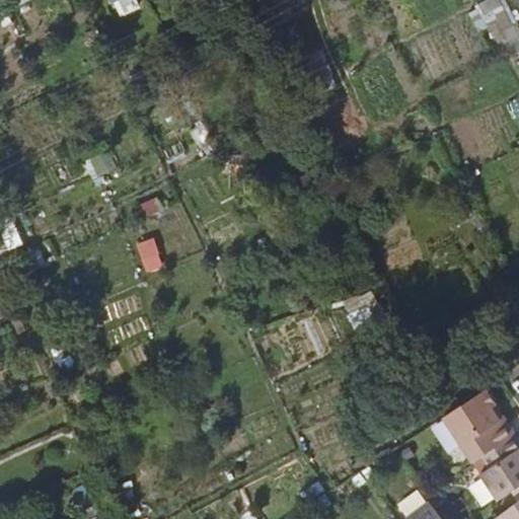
[(487,390),(445,418),(474,462),(513,437),(493,408),(497,404),(487,390)]
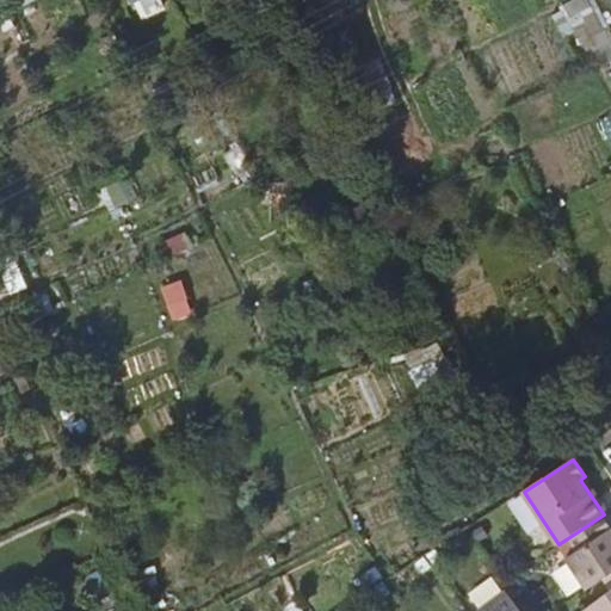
[(604,514),(608,511),(585,476),(580,480),(604,514)]
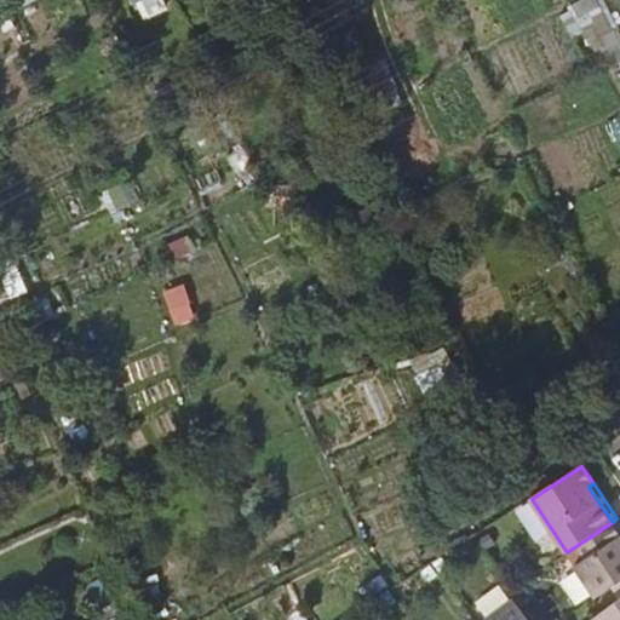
[(619,533),(613,522),(578,545),(586,557),(575,566),(596,596),(612,586),(619,580),(619,533)]
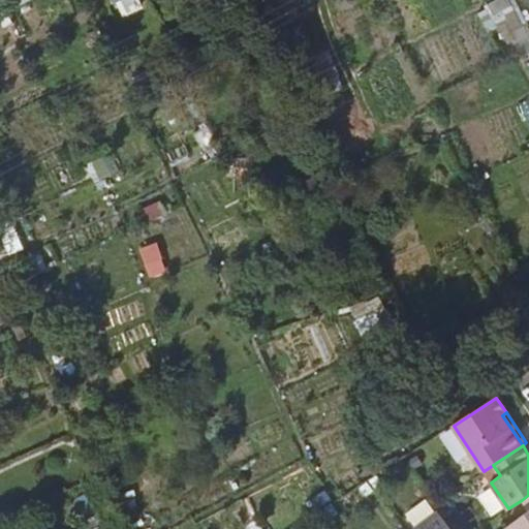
[(450,528),(437,509),(413,528),(450,528)]
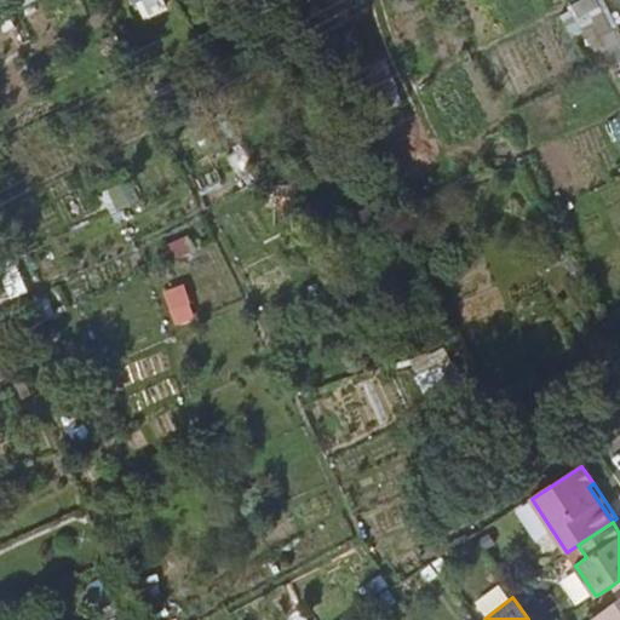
[(593,618),(595,619),(619,619),(619,597),(619,598),(593,618)]
